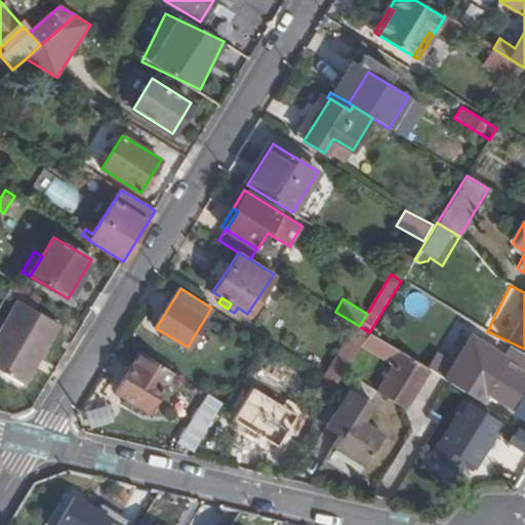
[(42,354),(59,324),(18,299),(0,330),(0,369),(25,385),(35,366),(33,364),(40,353),(42,354)]
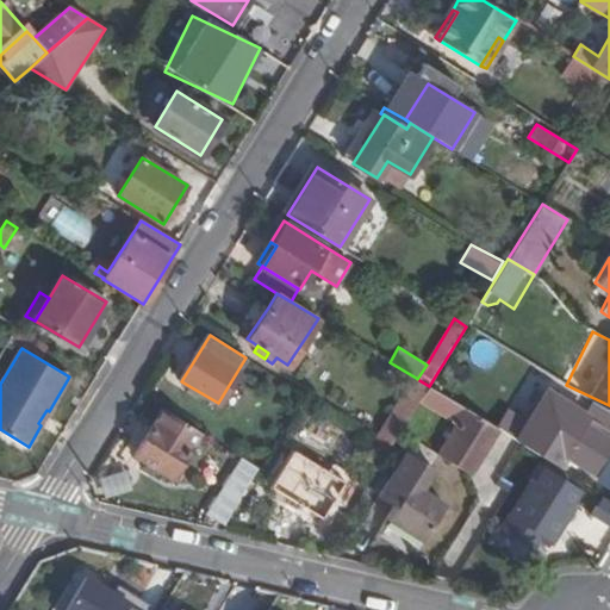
[(416,378),(406,392),(419,400),(421,400),(429,386),(417,379),(416,378)]
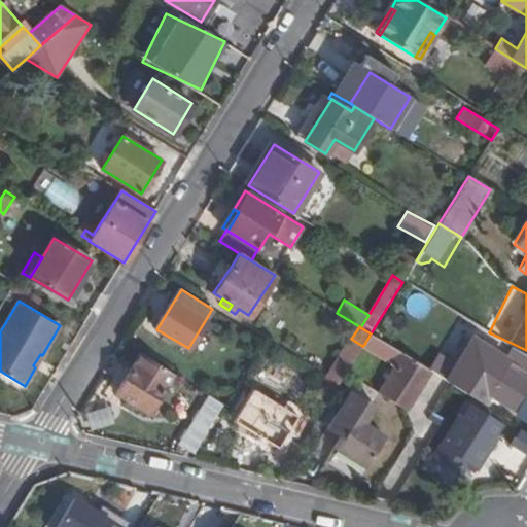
[(371,334),(363,346),(395,365),(378,392),(406,410),(430,371),(371,334)]
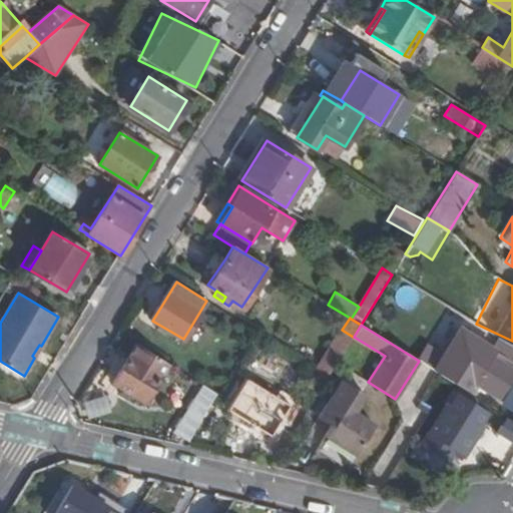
[(512,369),(511,368),(492,356),(496,351),(460,328),(434,371),(468,392),(473,383),(497,398),(512,372),(512,369)]
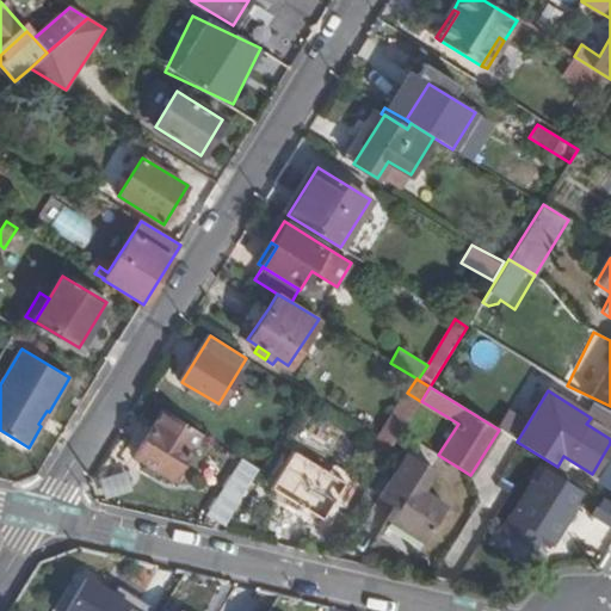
[(172,479),(201,433),(164,411),(136,456),(172,479)]
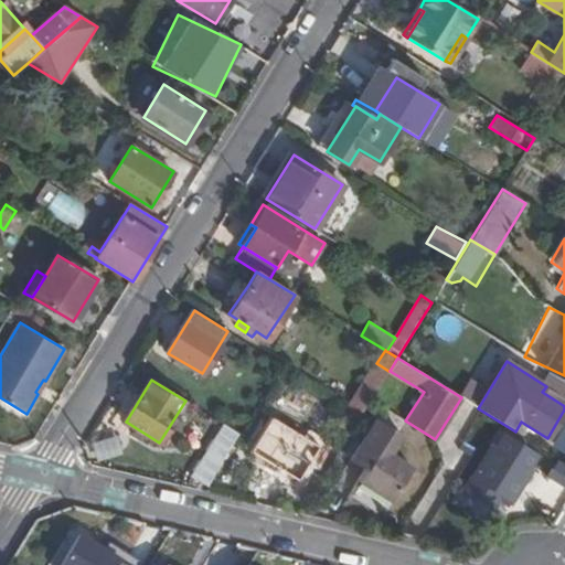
[(563,405),(564,401),(564,397),(546,386),(542,392),(563,405)]
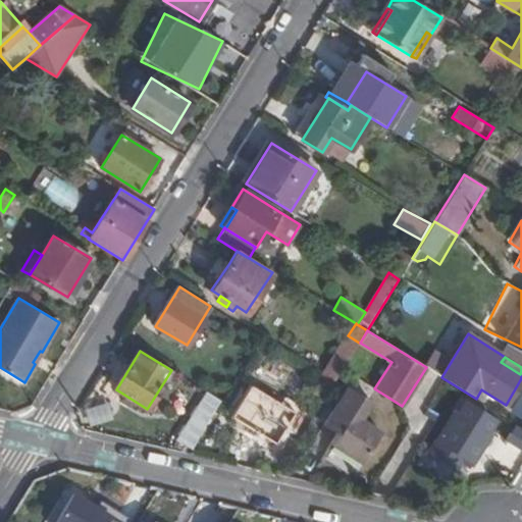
[(322,403),(334,382),(322,375),(309,395),(322,403)]
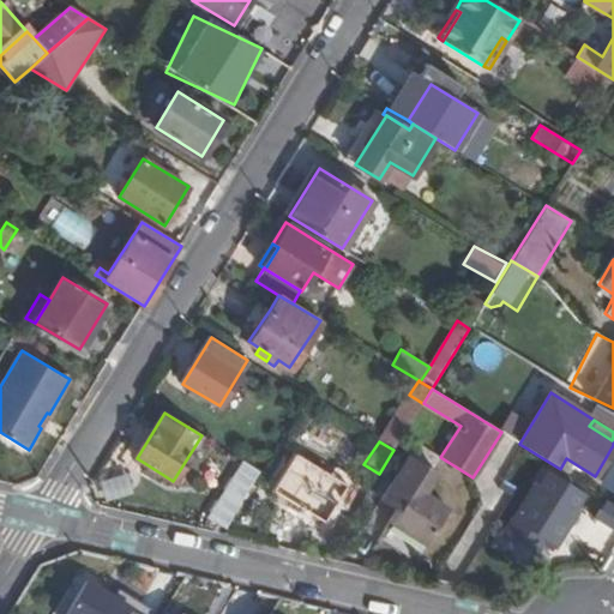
[(324,522),(347,485),(294,452),(272,489),(324,522)]
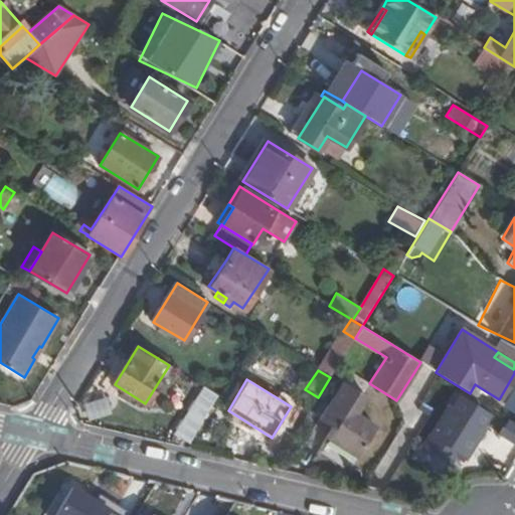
[(176,380),(166,400),(180,407),(190,387),(176,380)]
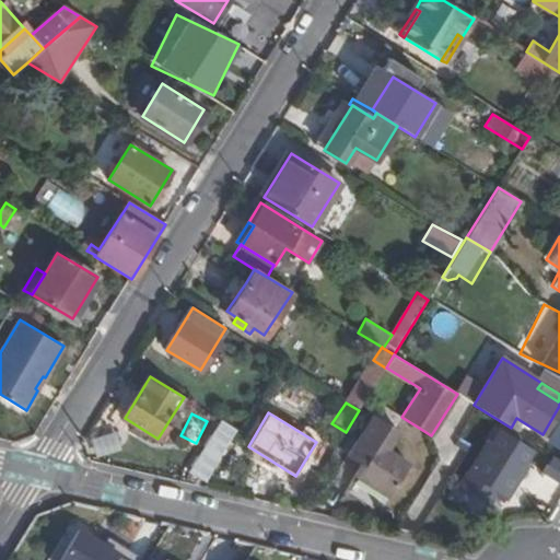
[(397,431),(372,415),(347,455),(362,465),(356,476),(386,497),(408,463),(386,450),(397,431)]
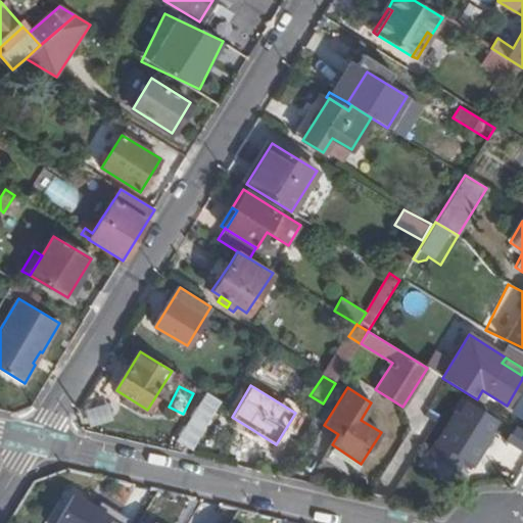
[(522,417),(522,387),(512,412),(522,417)]
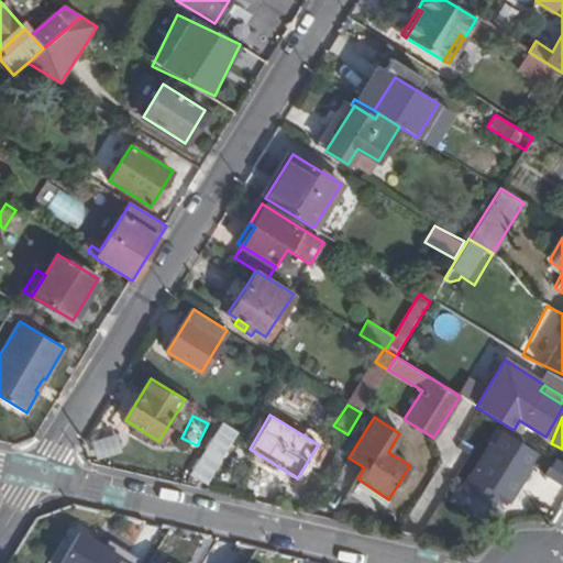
[(220,460),(239,431),(223,421),(206,451),(220,460)]
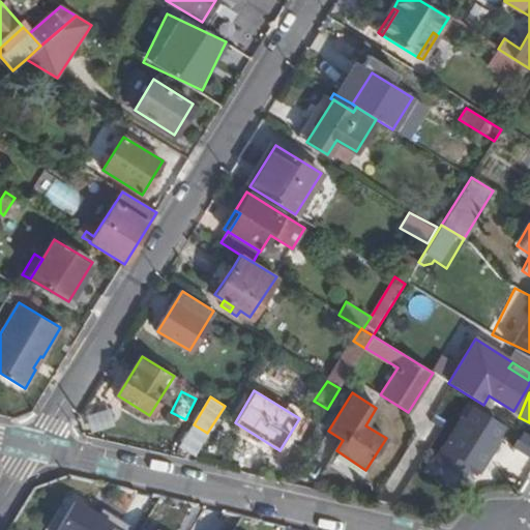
[(505,420),(477,403),(465,422),(461,420),(437,459),(462,475),(467,467),(470,463),(478,469),(495,442),(493,440),(505,420)]
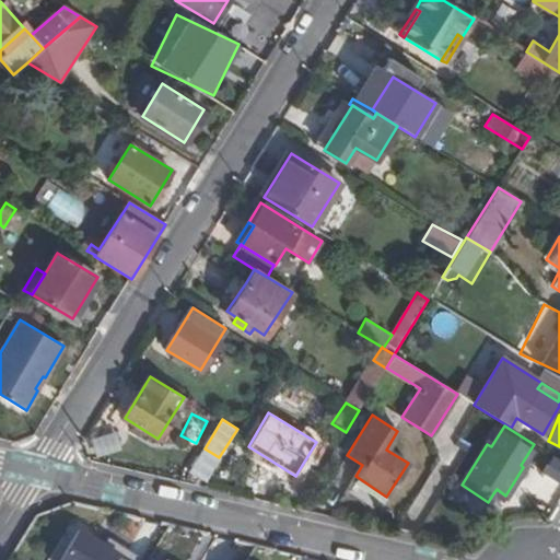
[(545,474),(559,482),(559,461),(555,458),(545,474)]
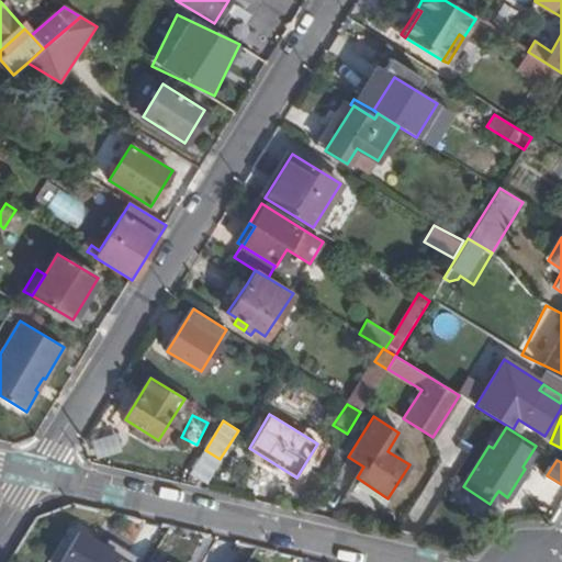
[(507,497),(498,491),(495,495),(505,501),(507,497)]
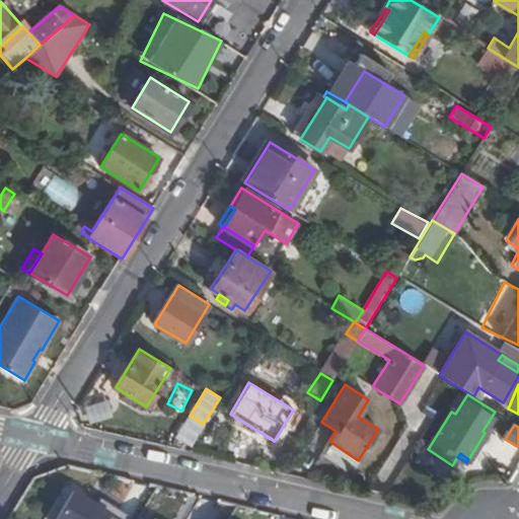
[(55,518),(107,518),(116,507),(103,499),(98,507),(73,491),(55,518)]
